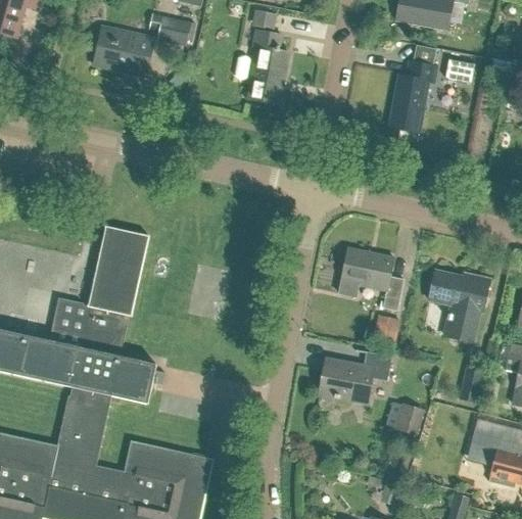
[(37,7),(39,0),(0,0),(0,32),(15,37),(25,3),(37,7)]
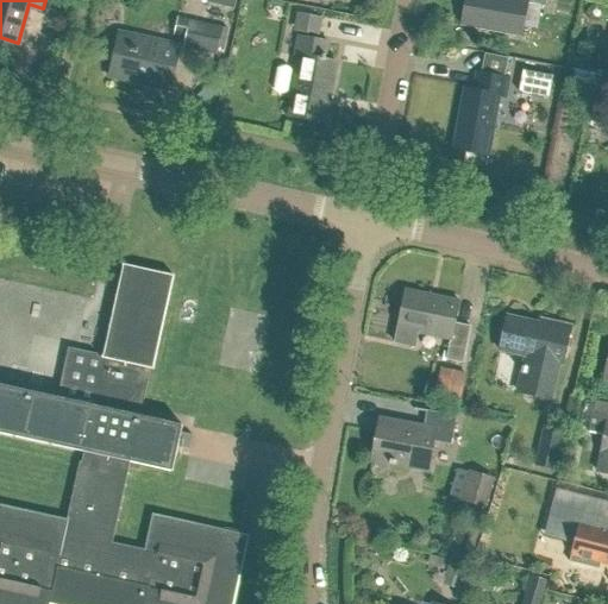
[(544,2),(544,0),(464,0),(461,21),(520,32),(527,0),(533,0),(544,2)]
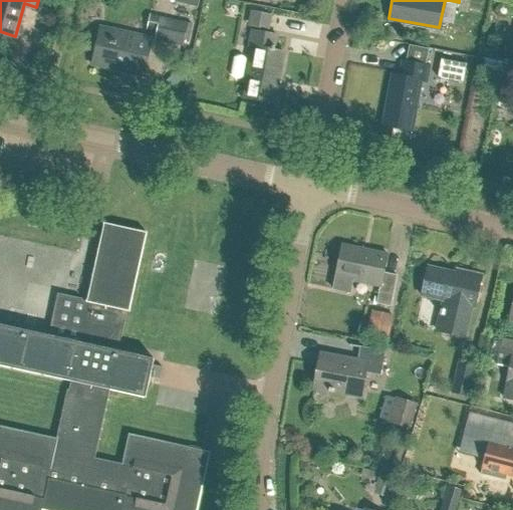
[(268,26),(270,12),(250,8),(248,23),(268,26)]
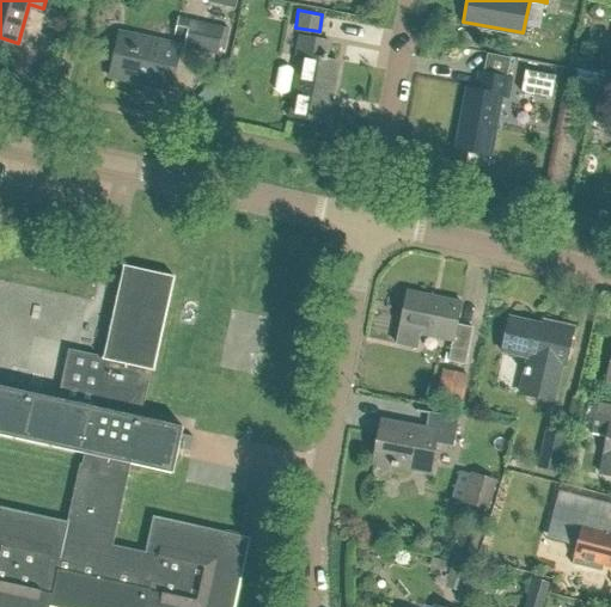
[(175,30),(187,32),(184,44),(217,51),(222,23),(177,14),(175,30)]
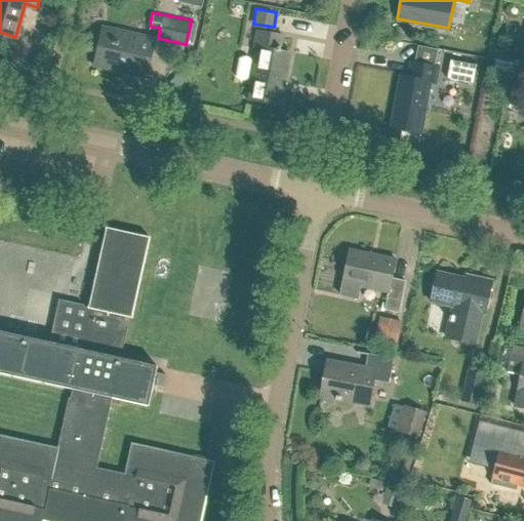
[(93,64),(146,75),(154,38),(102,27),(93,64)]
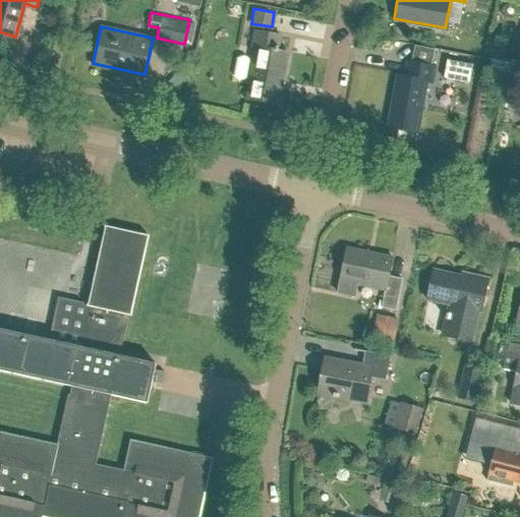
[(246,98),(278,103),(287,51),(278,49),(280,34),(254,30),(251,45),(256,46),(246,98)]
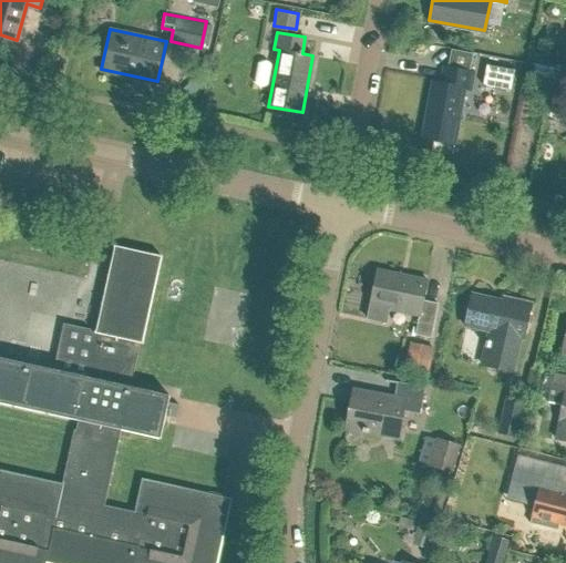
[(514,68),(485,62),(482,82),(511,86),(514,68)]
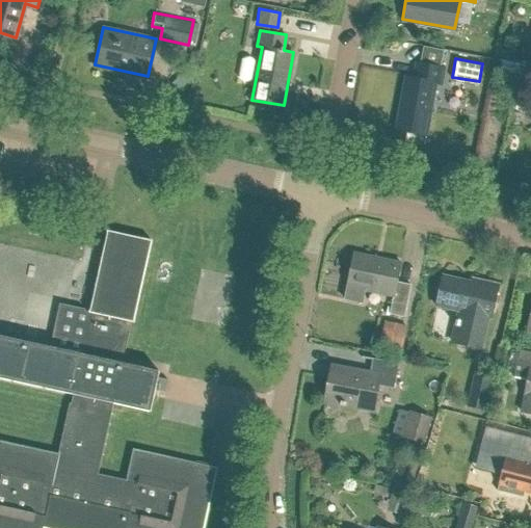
[(440,82),(443,66),(416,60),(413,76),(404,75),(395,128),(426,133),(435,82),(440,82)]
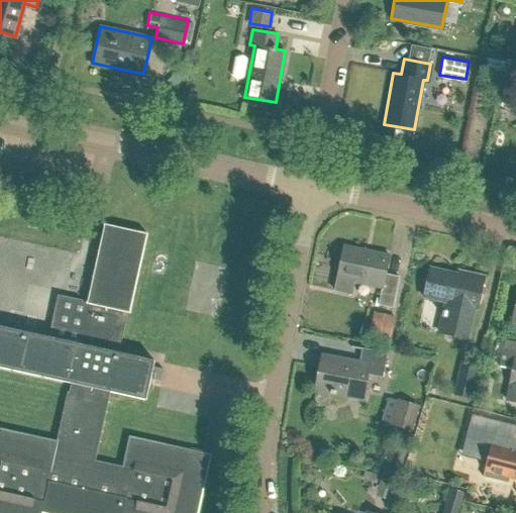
[(186,72),(178,66),(170,75),(178,82),(186,72)]
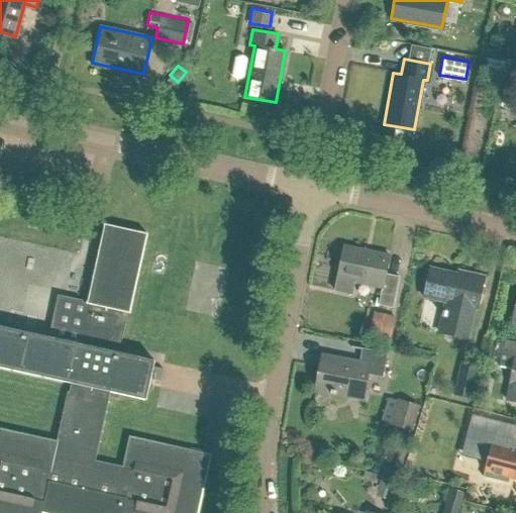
[(515,80),(505,78),(500,100),(515,103),(515,80)]
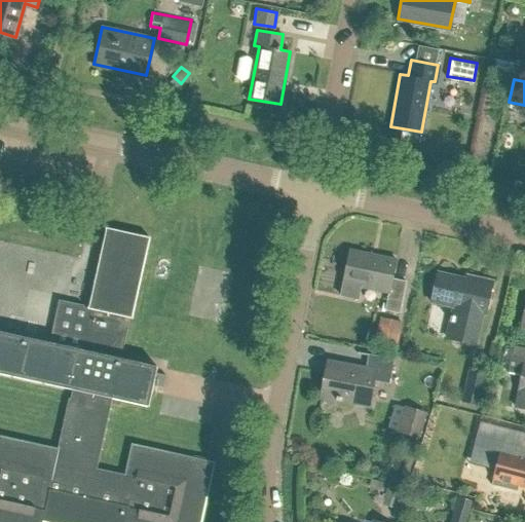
[(0,371),(72,387),(70,397),(68,397),(57,447),(0,434),(0,521),(41,521),(42,519),(57,521),(199,521),(204,501),(213,460),(212,460),(204,458),(132,443),(124,473),(96,467),(111,397),(148,405),(151,388),(157,365),(144,362),(133,360),(120,357),(122,347),(129,315),(132,317),(149,235),(106,226),(104,231),(102,243),(87,304),(61,299),(51,341),(16,334),(0,329),(0,371)]
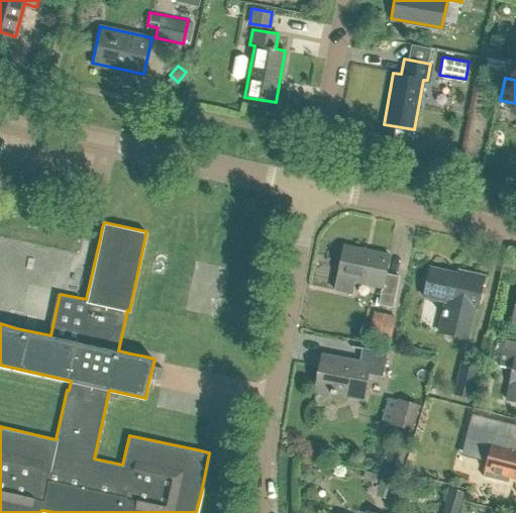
[(24,242),(20,268),(46,272),(50,246),(24,242)]
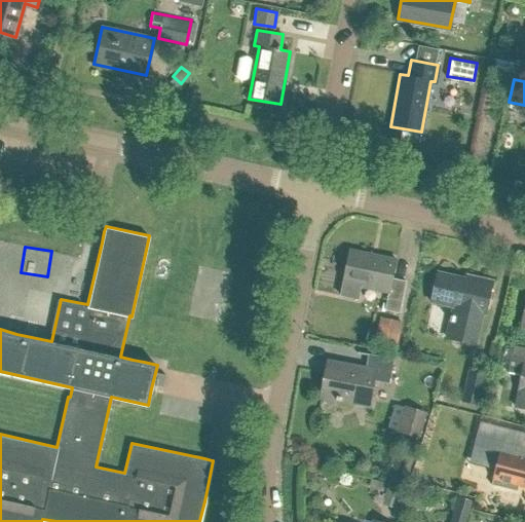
[(384,308),(399,311),(406,280),(391,276),(396,259),(370,254),(370,252),(349,248),(343,281),(387,290),(384,308)]
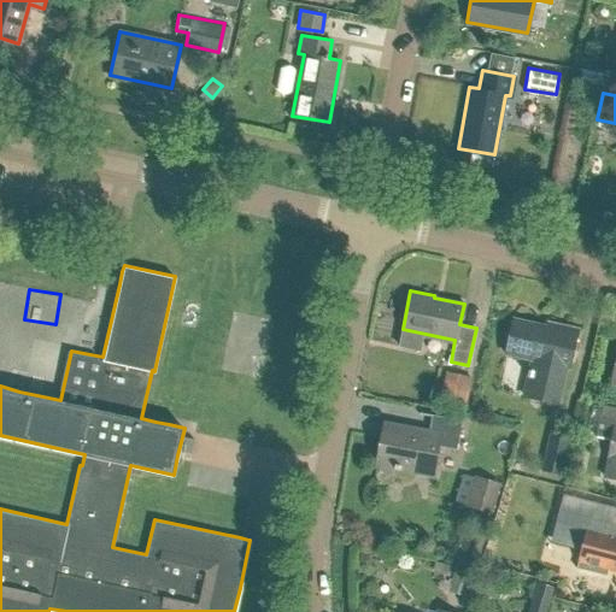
[(514,317),(505,352),(533,358),(524,395),(556,402),(564,365),(568,365),(576,327),(559,323),(558,327),(514,317)]
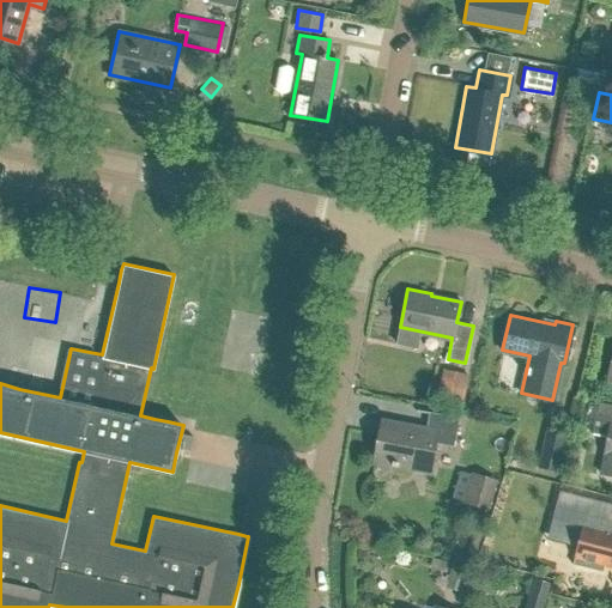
[(611,402),(597,400),(591,431),(606,435),(601,453),(604,454),(599,472),(611,473),(611,402)]
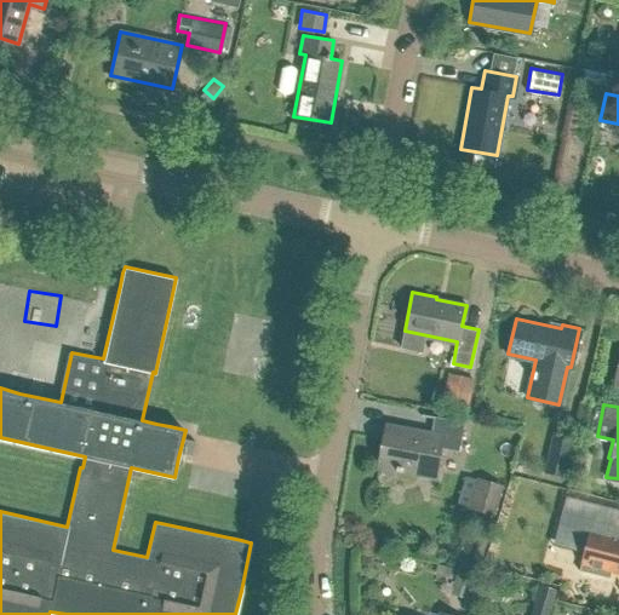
[(459,448),(464,419),(434,414),(430,431),(385,424),(379,465),(435,476),(440,446),(459,448)]
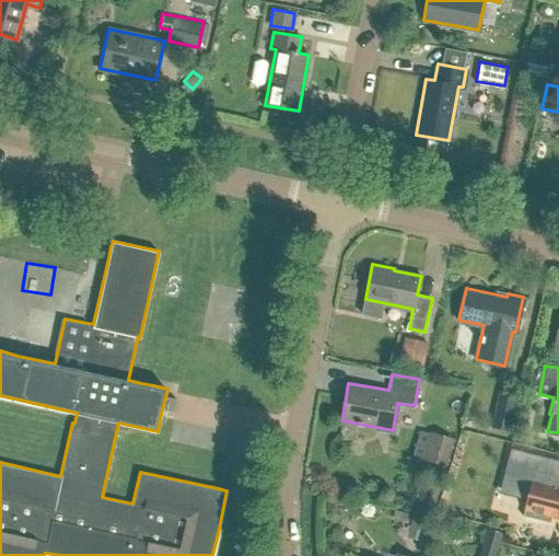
[(491,425),(509,429),(517,395),(500,391),(491,425)]
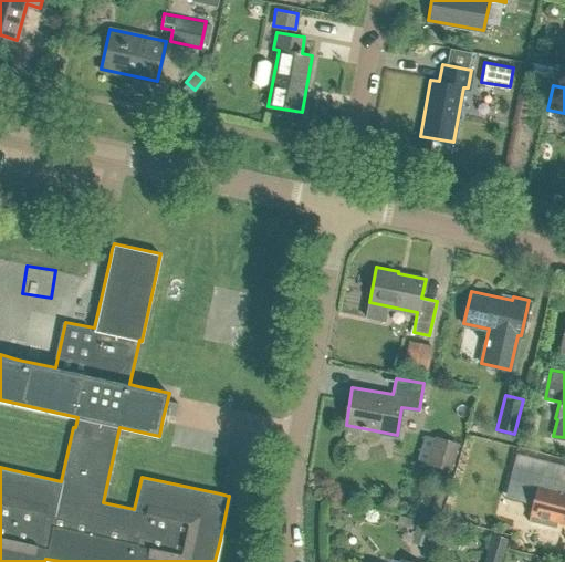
[(406,460),(412,446),(396,438),(390,453),(406,460)]
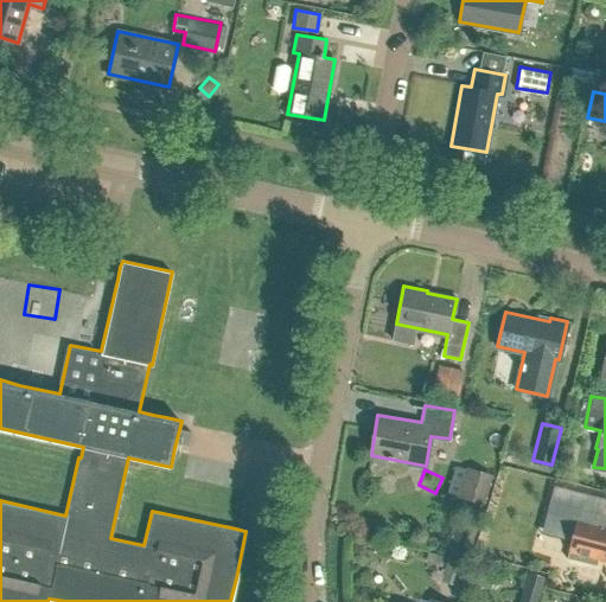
[(463,480),(458,495),(482,501),(486,487),(463,480)]
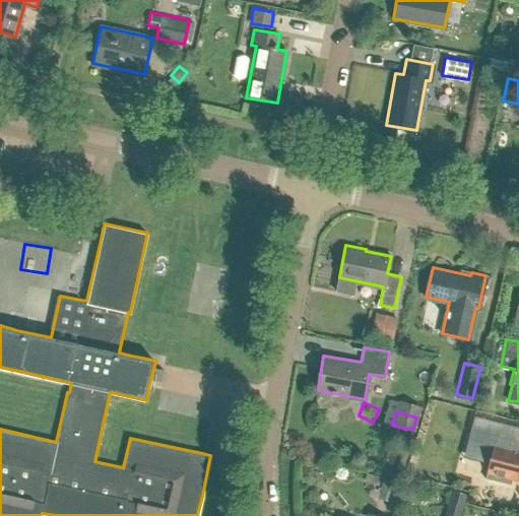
[(438,425),(438,438),(480,437),(479,424),(438,425)]
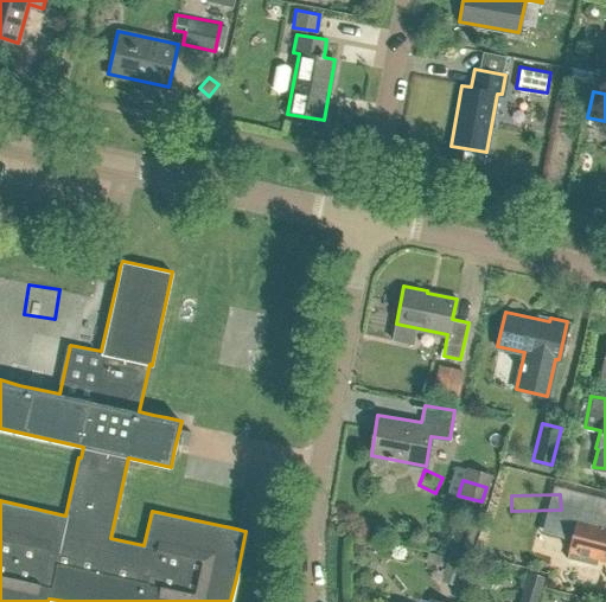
[(605,526),(605,527),(605,525),(576,518),(566,557),(597,564),(598,557),(605,559),(605,526)]
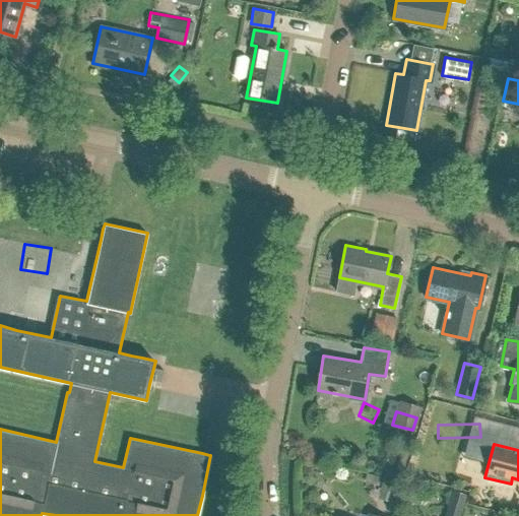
[(392,499),(396,481),(382,477),(377,496),(392,499)]
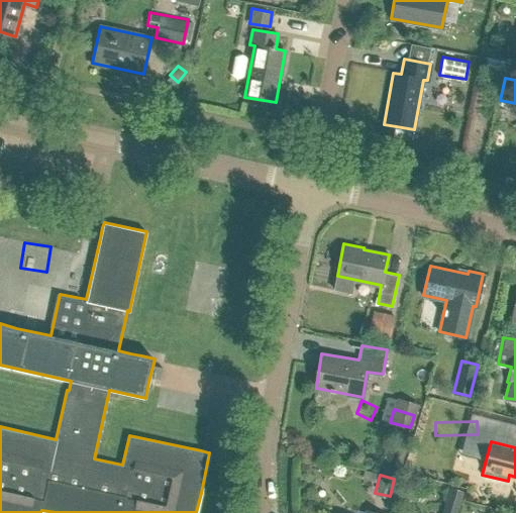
[(450,487),(443,507),(456,511),(463,491),(450,487)]
